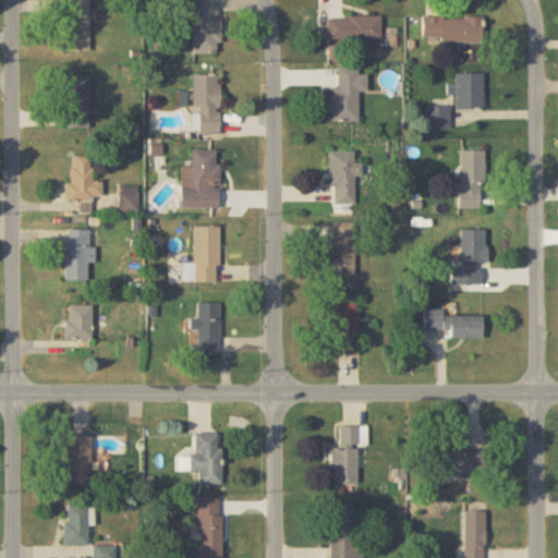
[(89,0),(67,0),(68,51),(89,51),(89,0)]
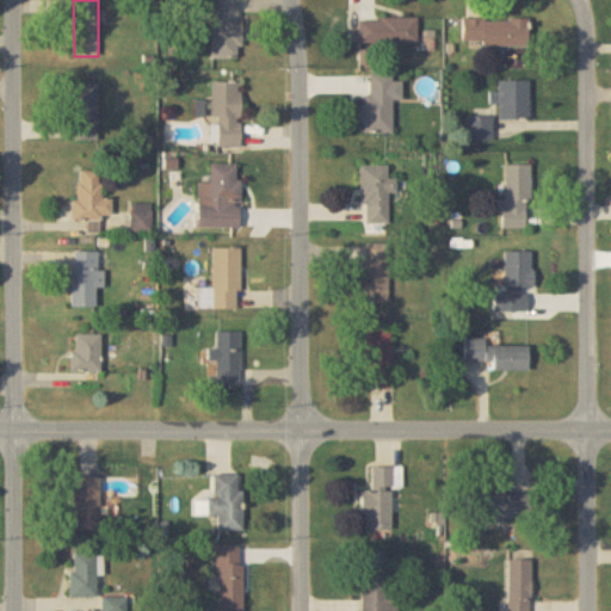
[(213,0),(213,57),(241,57),(240,0),(213,0)]
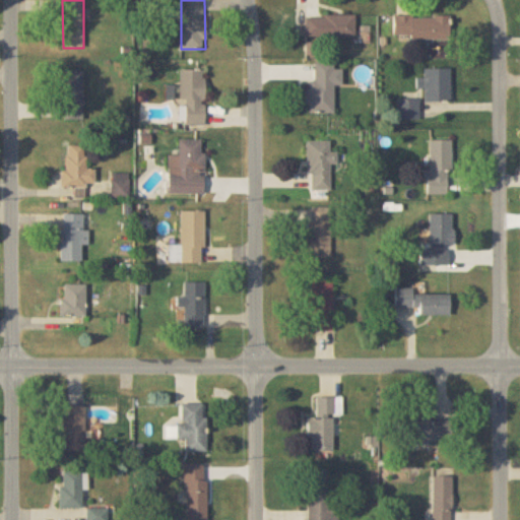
[(355,37),(355,15),(306,15),(306,37),(355,37)]
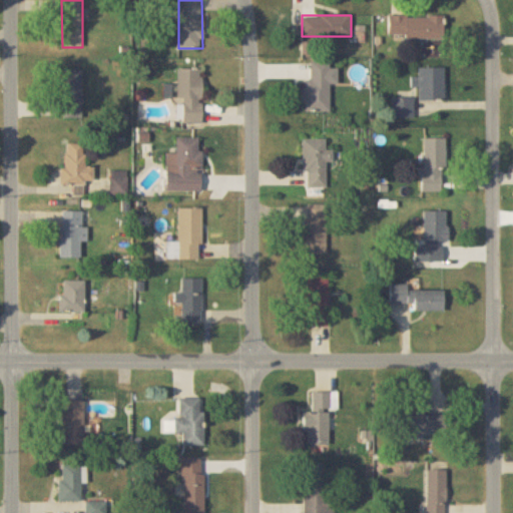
[(444,15),(389,15),(389,39),(444,39),(444,15)]
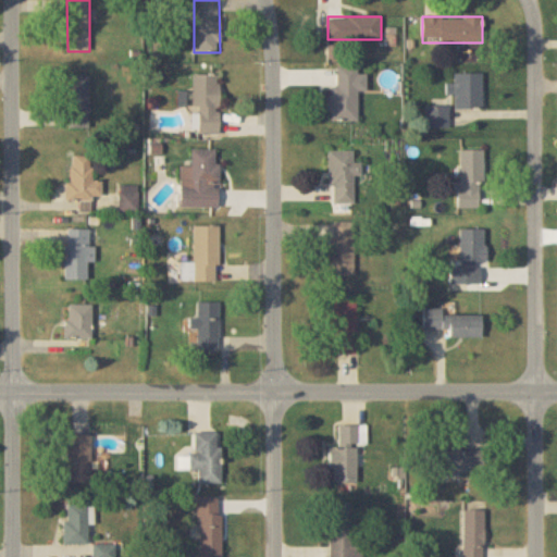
[(331,121),(358,121),(358,90),(368,90),(368,74),(359,74),(358,66),(336,66),(336,87),(330,87),(331,121)]
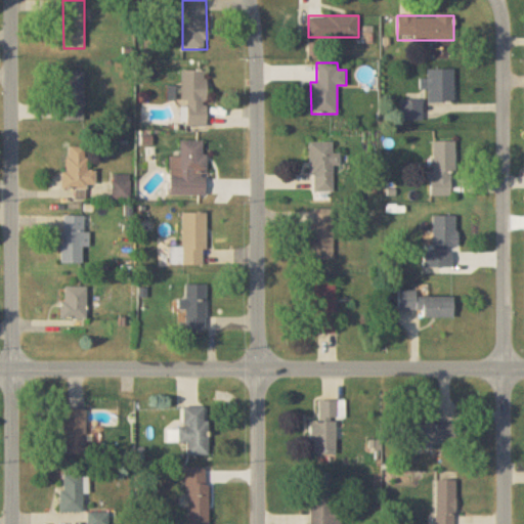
[(454,69),(429,69),(429,102),(454,102),(454,69)]
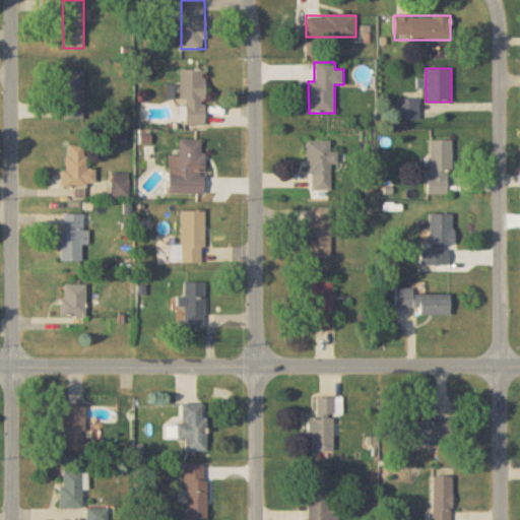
[(181,70),(181,101),(184,101),(184,126),(205,126),(205,70),(181,70)]
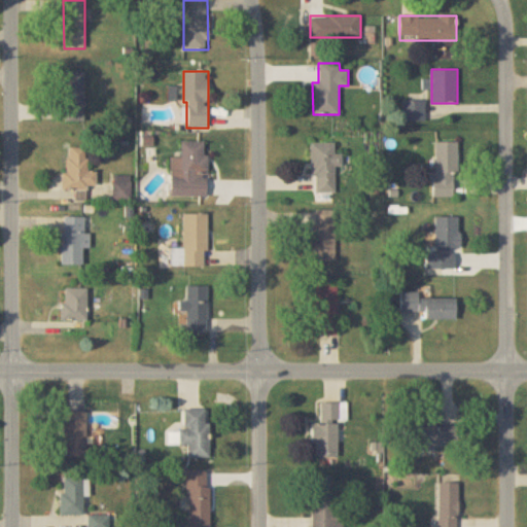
[(84,72),(64,72),(64,121),(84,121),(84,72)]
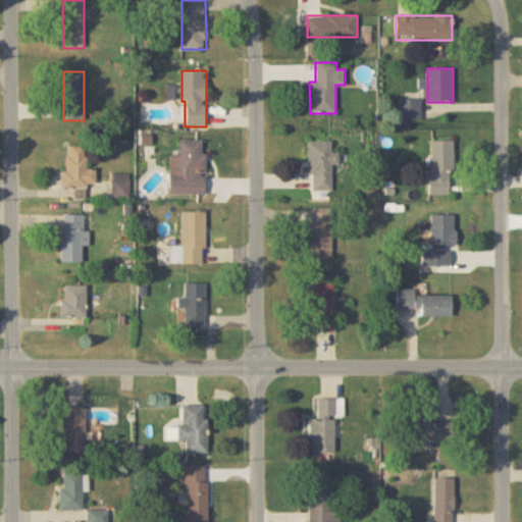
[(206,140),(180,140),(180,155),(170,155),(169,194),(206,195),(206,140)]
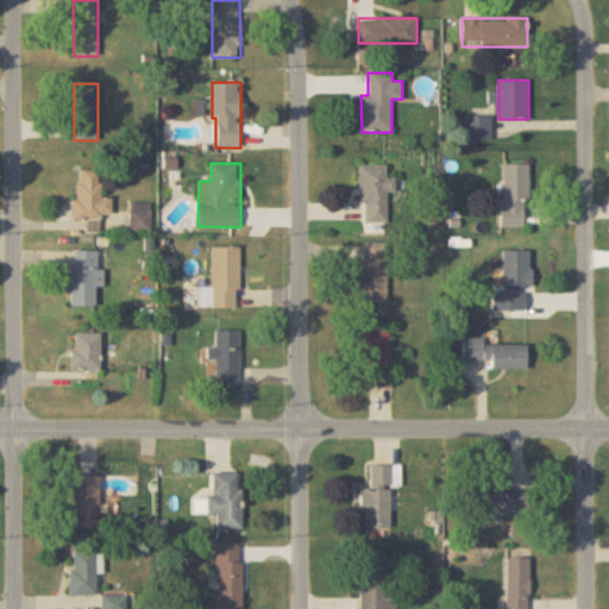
[(502,164),(502,227),(528,227),(528,164),(502,164)]
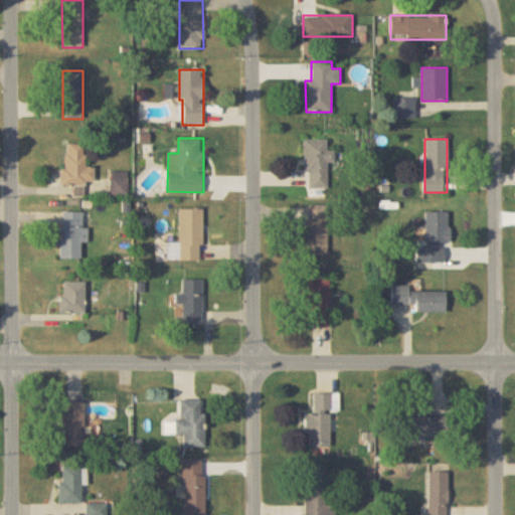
[(306,140),(306,188),(330,188),(330,151),(328,151),(328,140),(306,140)]
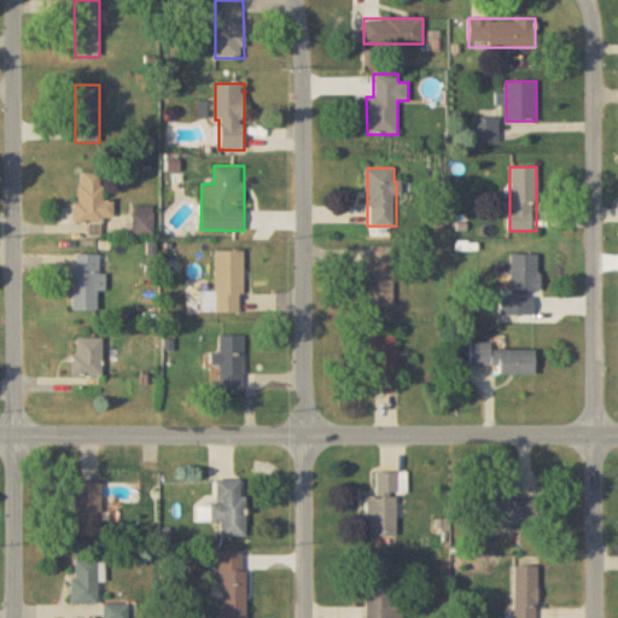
[(112,200),(103,200),(101,173),(80,174),(80,203),(73,204),(74,222),(114,222),(112,200)]
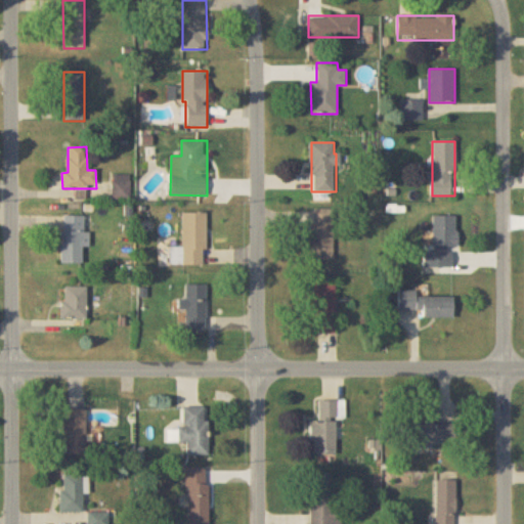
[(334,209),(311,209),(311,259),(334,259),(334,209)]
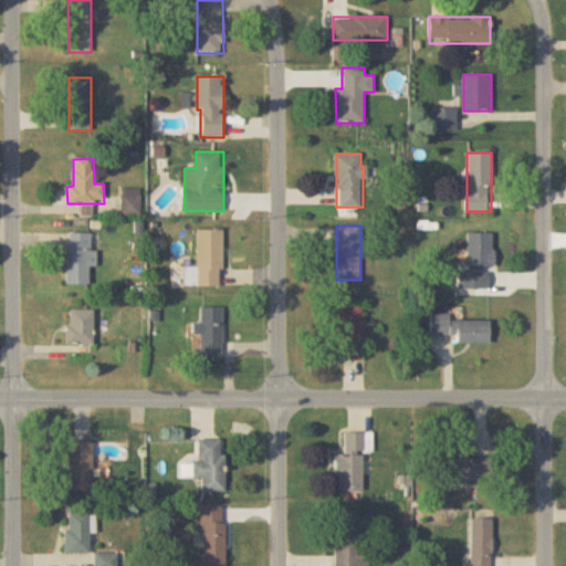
[(197,268),(185,268),(185,285),(223,285),(223,229),(197,229),(197,268)]
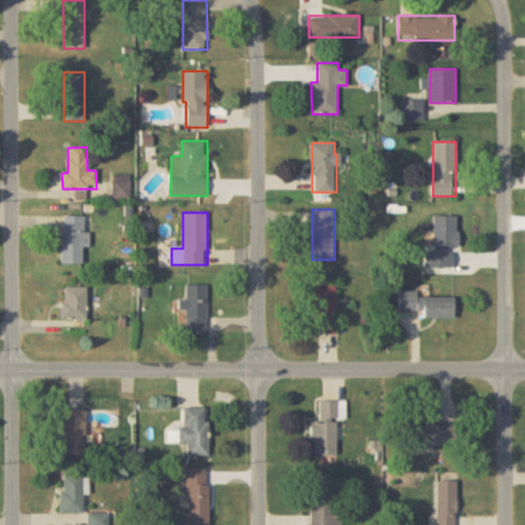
[(81,264),(82,246),(88,246),(88,216),(63,215),(63,264),(81,264)]
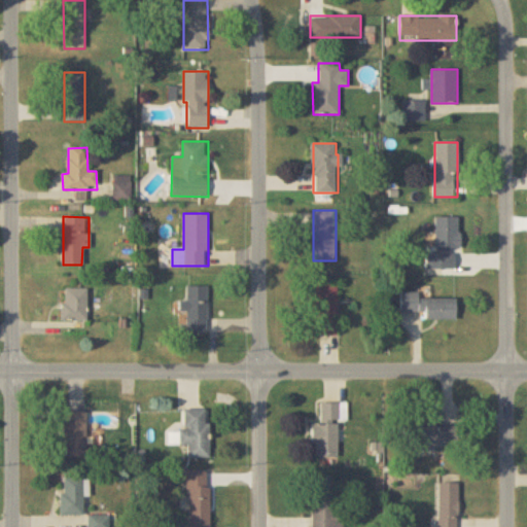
[(461,249),(461,217),(435,216),(435,249),(461,249)]
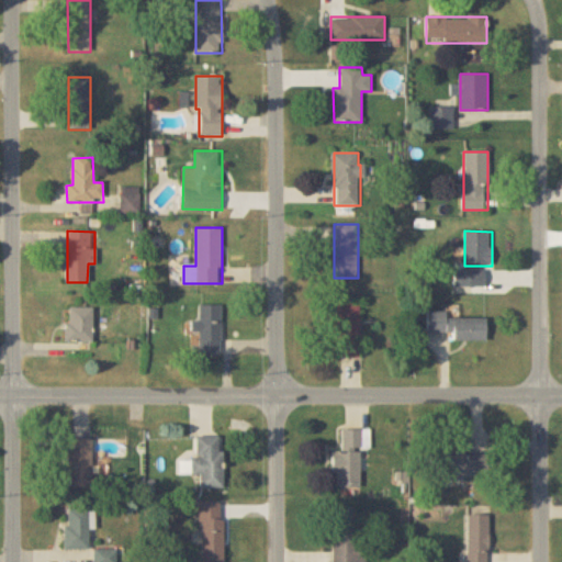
[(472,285),(472,270),(457,270),(457,285),(472,285)]
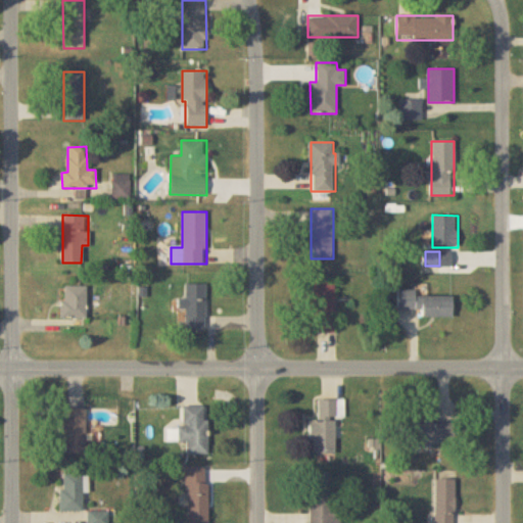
[(335,333),(335,283),(315,283),(315,333),(335,333)]
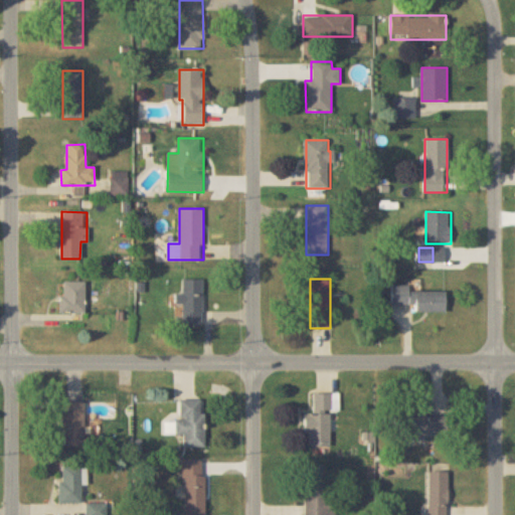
[(62,283),(62,314),(86,314),(86,283),(62,283)]
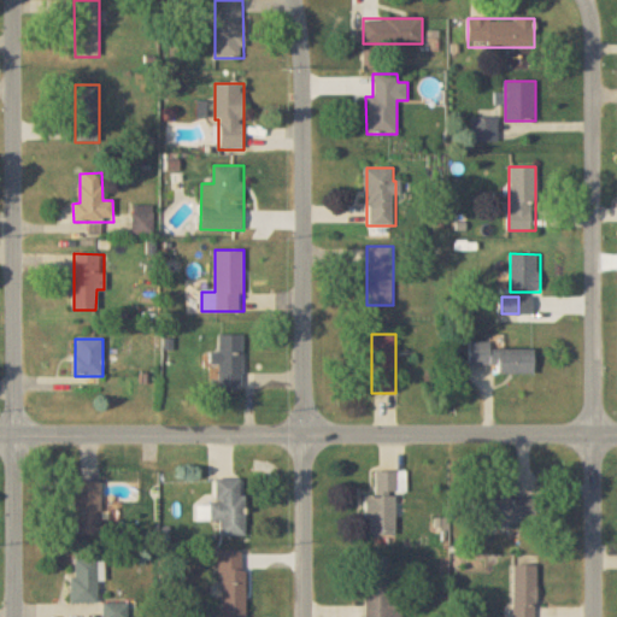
[(471,346),(471,365),(501,365),(501,374),(535,374),(535,346),(471,346)]
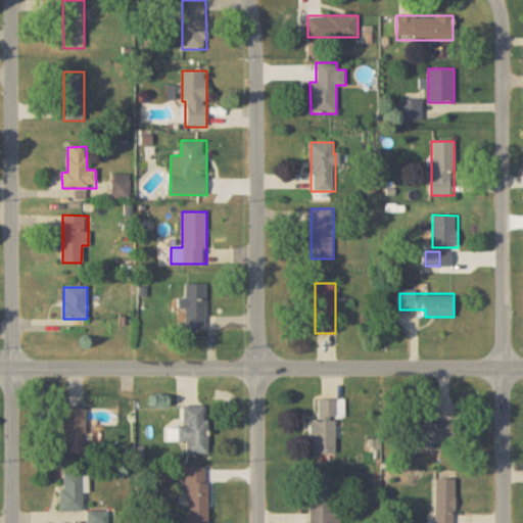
[(343,400),(319,400),(319,421),(311,421),(311,455),(336,454),(336,417),(344,417),(343,400)]
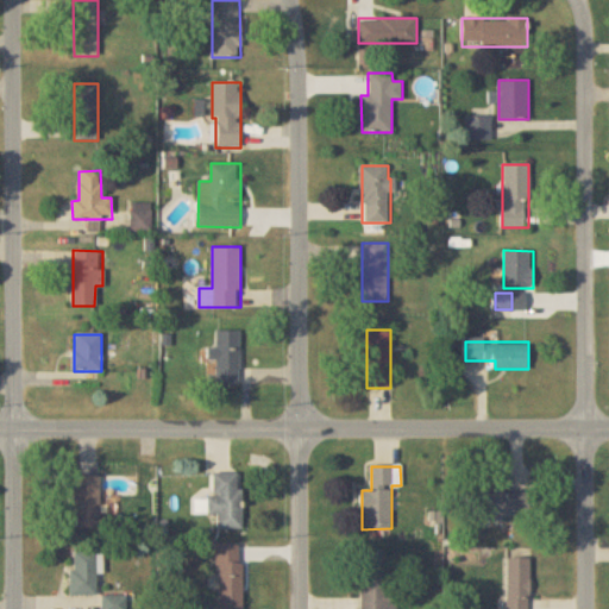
[(211,473),(212,515),(218,515),(218,531),(243,529),(243,473),(211,473)]
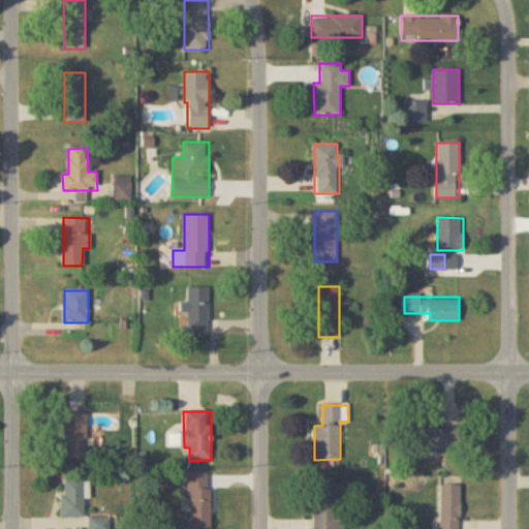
[(87,460),(87,414),(64,414),(64,460),(87,460)]
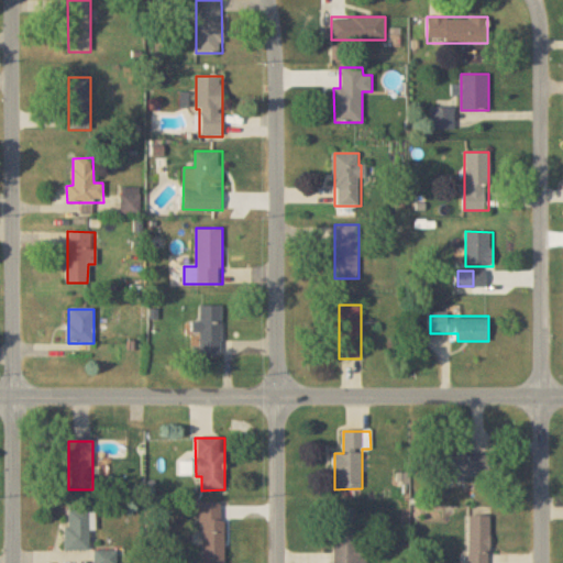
[(432,479),(490,479),(490,453),(432,453),(432,479)]
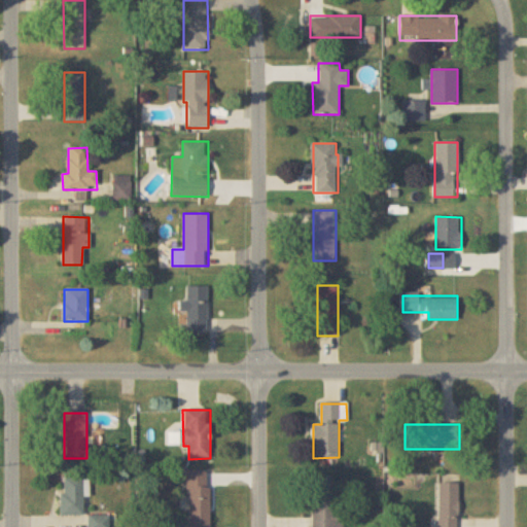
[(209,526),(210,472),(188,472),(188,526),(209,526)]
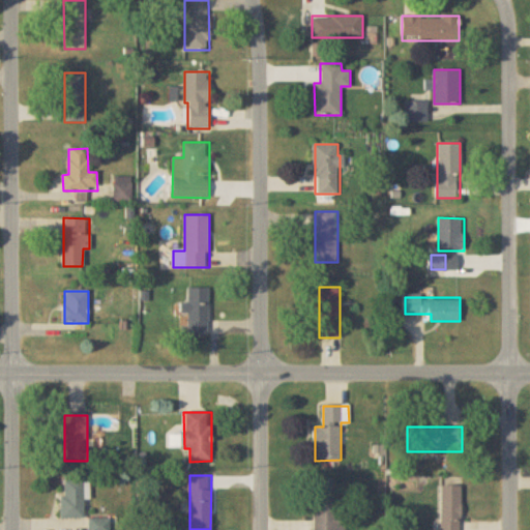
[(315,529),(344,529),(344,479),(315,479),(315,529)]
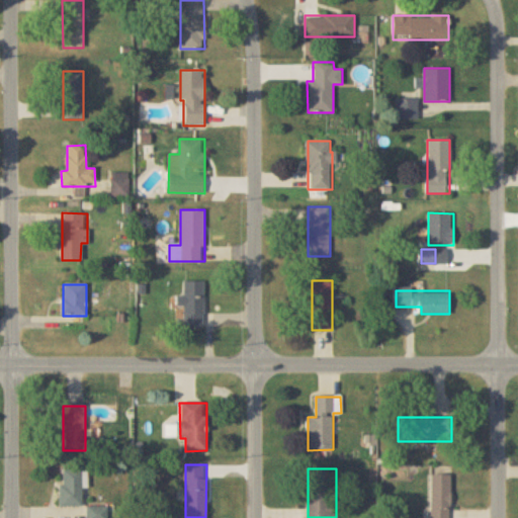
[(86,509),(86,470),(61,470),(61,513),(89,513),(88,517),(105,517),(106,509),(86,509)]
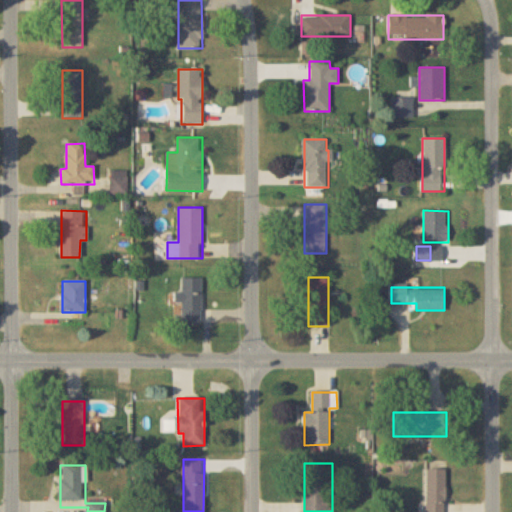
[(425,511),(445,511),(446,470),(425,470),(425,511)]
